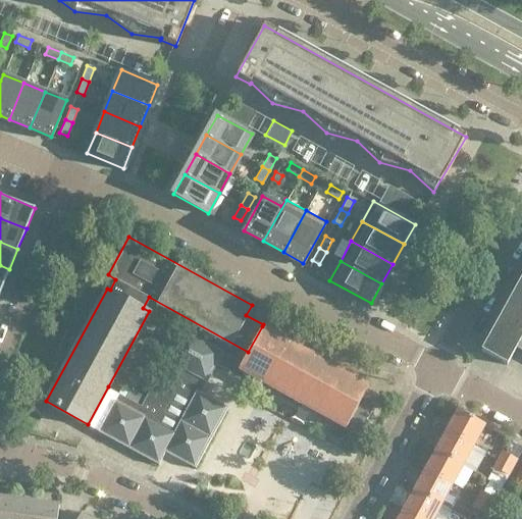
[(0,265),(0,289),(1,290),(9,269),(0,265)]
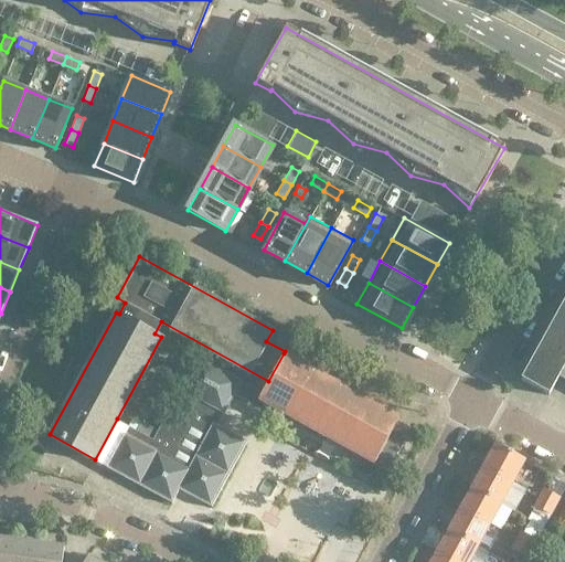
[(564,379),(564,296),(520,378),(547,393),(557,375),(564,379)]
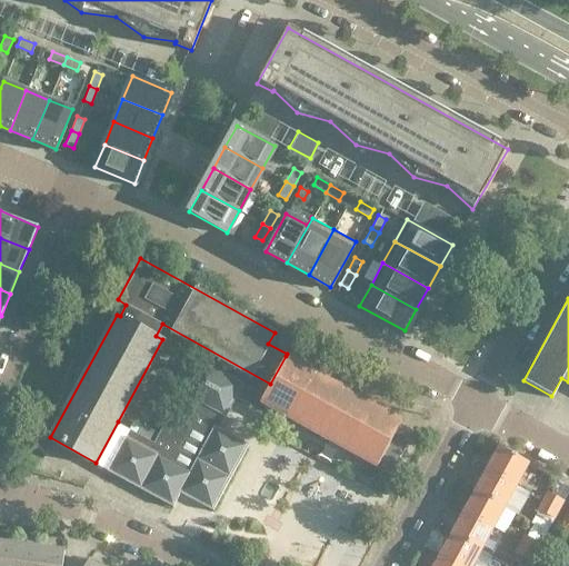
[(286,356),(270,384),(261,399),(376,464),(392,434),(400,419),(313,371),(316,367),(301,360),(300,364),(286,356)]
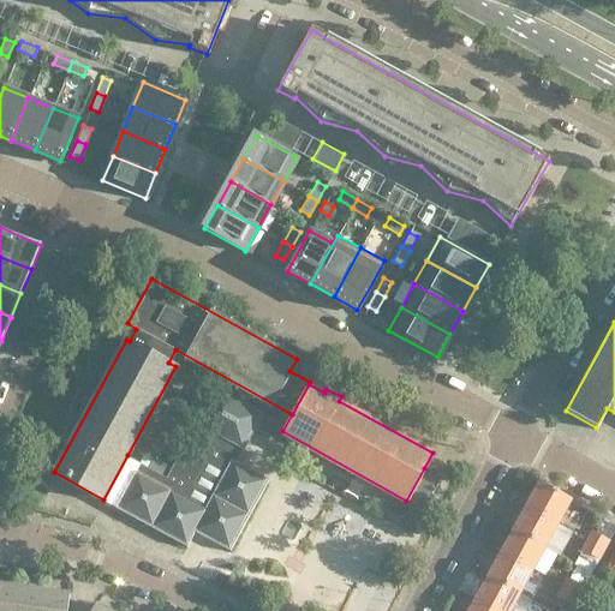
[(127,455),(103,499),(186,545),(193,529),(230,549),(267,478),(236,460),(262,412),(215,387),(166,475),(127,455)]
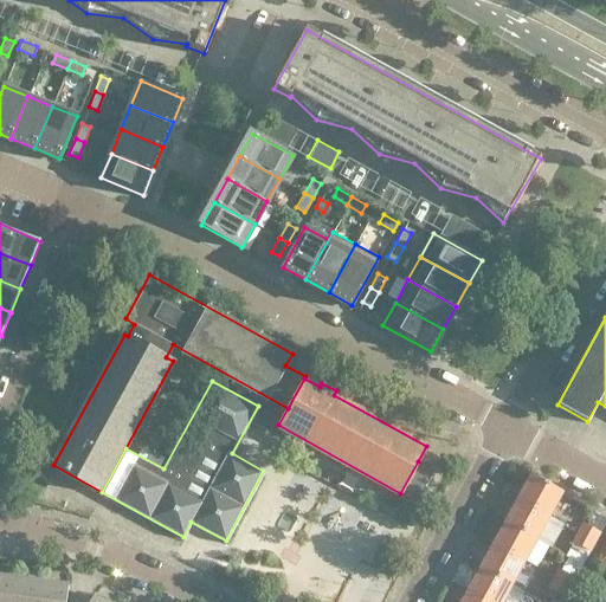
[(278,419),(259,408),(252,421),(272,432),(278,419)]
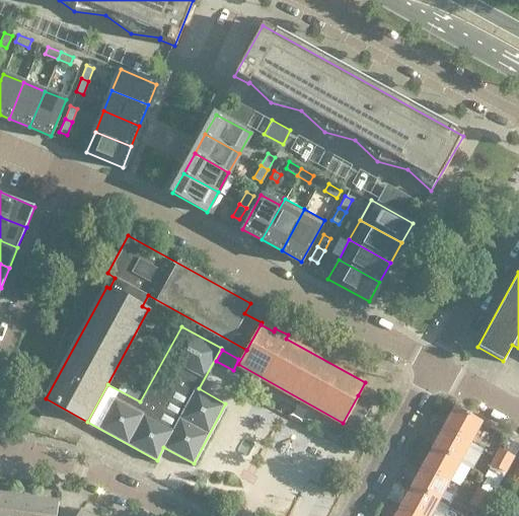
[(266,382),(263,389),(292,406),(295,398),(266,382)]
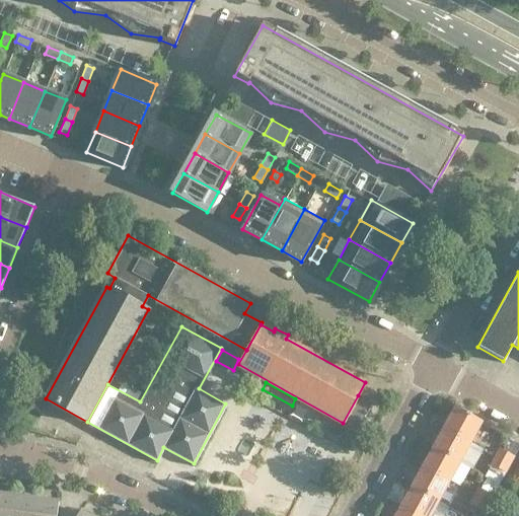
[(358,395),(343,423),(356,430),(371,402),(358,395)]
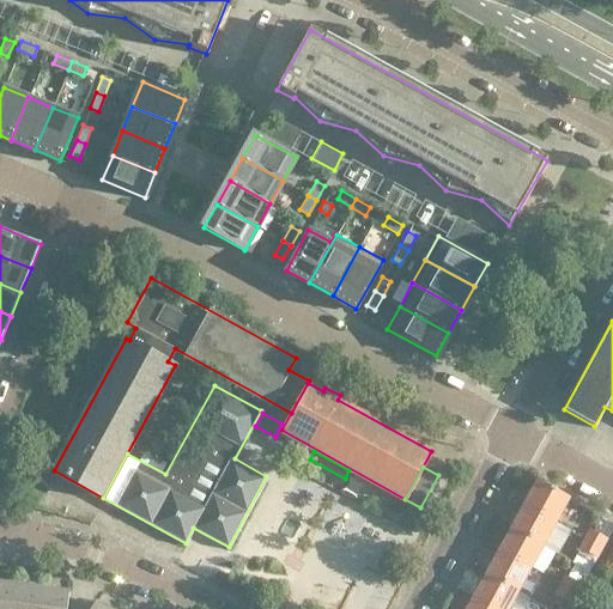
[(536,479),(523,503),(556,521),(569,497),(556,489),(556,488),(550,485),(548,486),(536,479)]
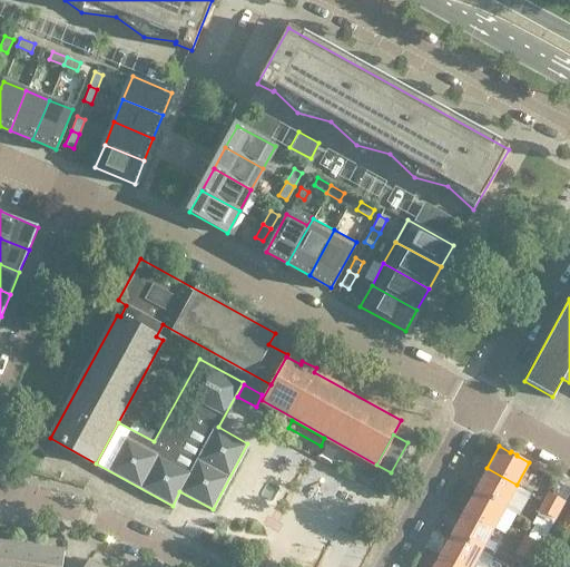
[(487,468),(474,490),(504,507),(517,485),(487,468)]
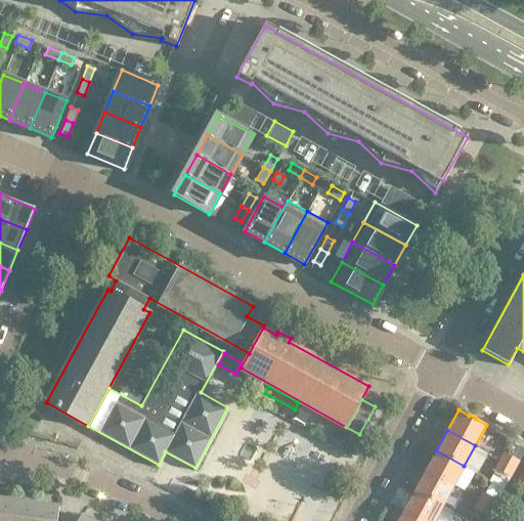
[(504,449),(498,458),(514,467),(520,457),(504,449)]
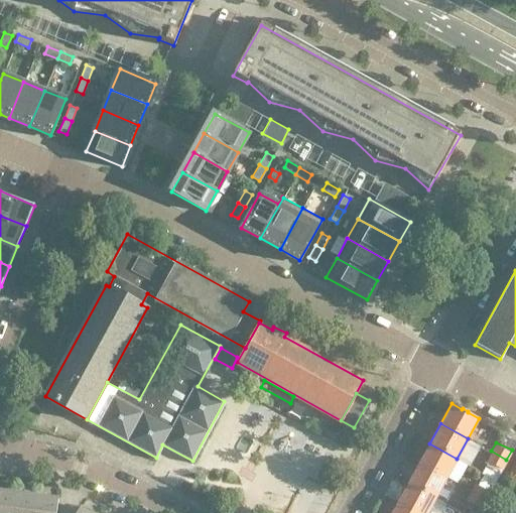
[(429,443),(419,463),(446,478),(457,459),(429,443)]
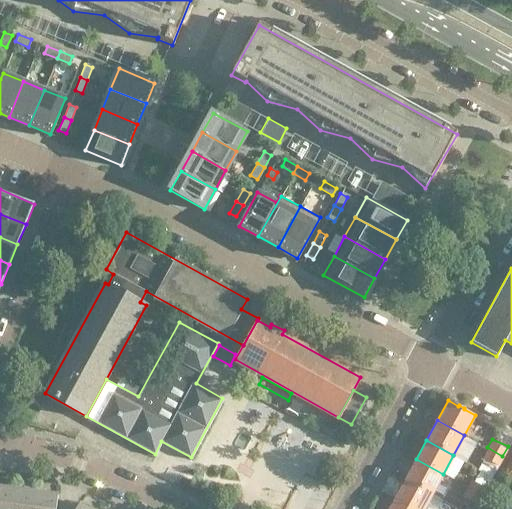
[(502,456),(487,447),(482,456),(485,457),(498,464),(502,456)]
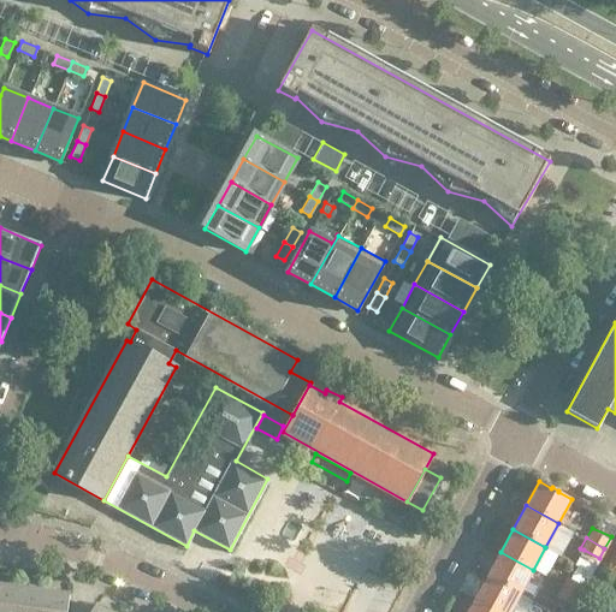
[(592,570),(599,558),(584,550),(578,563),(580,564),(592,570)]
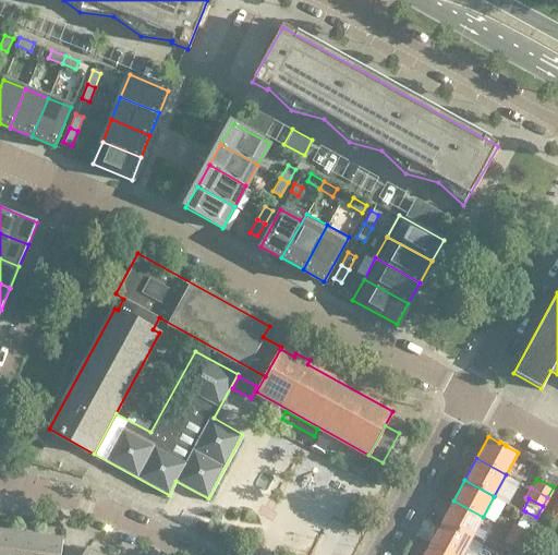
[(453,501),(441,521),(471,538),(483,517),(453,501)]
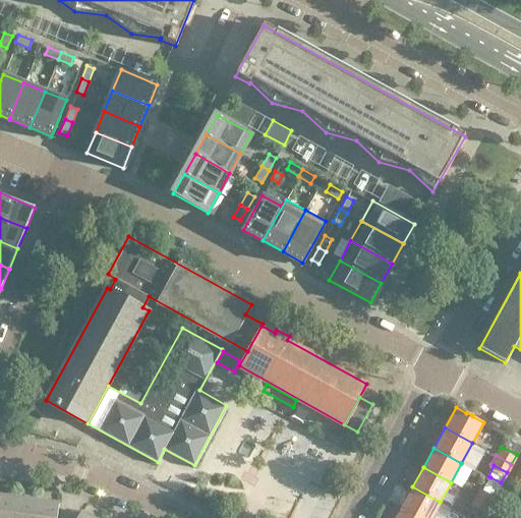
[(490,477),(483,490),(495,496),(501,482),(490,477)]
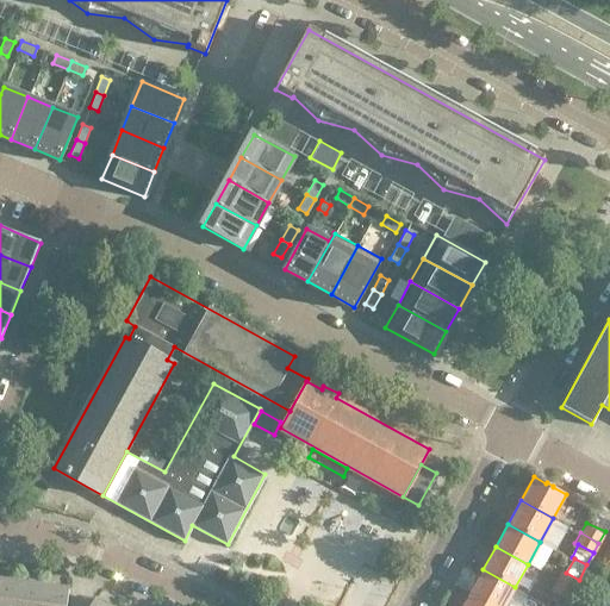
[(483,569),(470,593),(495,605),(504,605),(515,587),(483,569)]
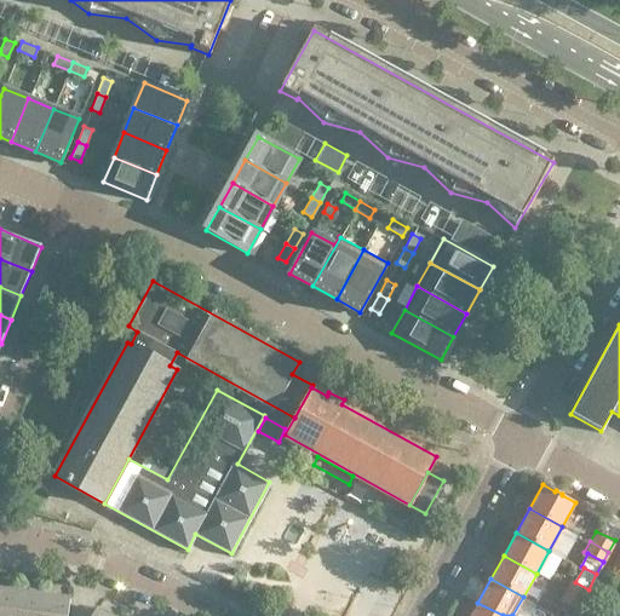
[(563,588),(583,599),(589,589),(575,582),(569,579),(563,588)]
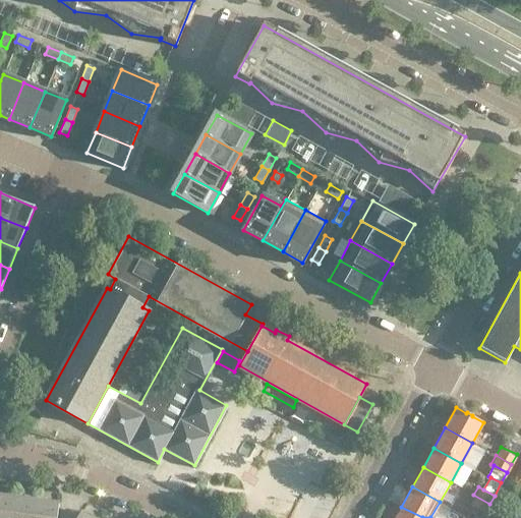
[(0,493),(0,517),(56,517),(58,501),(0,493)]
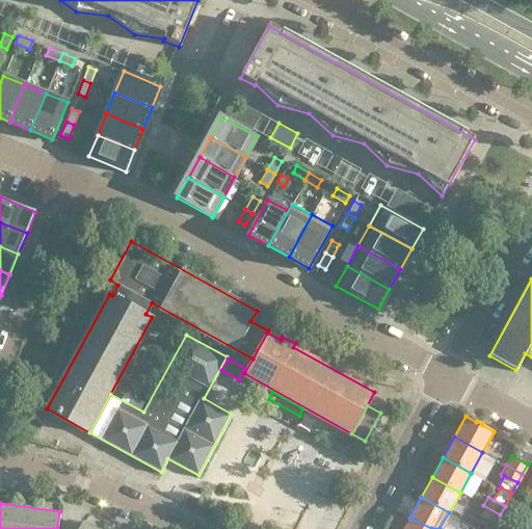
[(482,516),(496,523),(500,514),(483,505),(479,513),(482,516)]
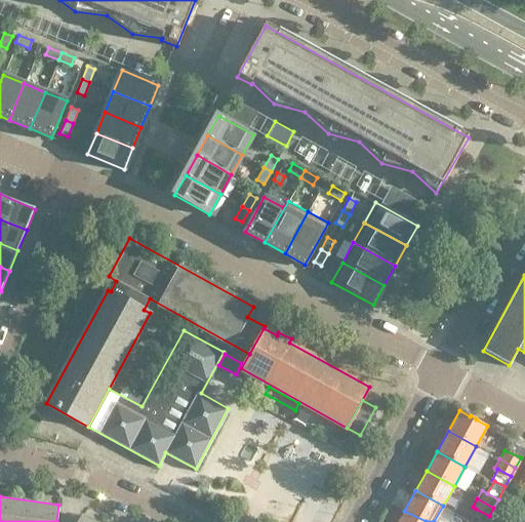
[(506,502),(500,511),(508,515),(513,506),(506,502)]
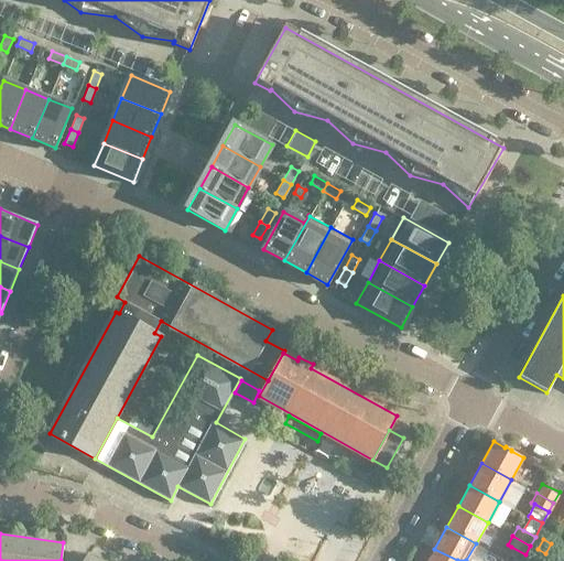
[(510,560),(520,560),(525,554),(511,547),(505,558),(510,560)]
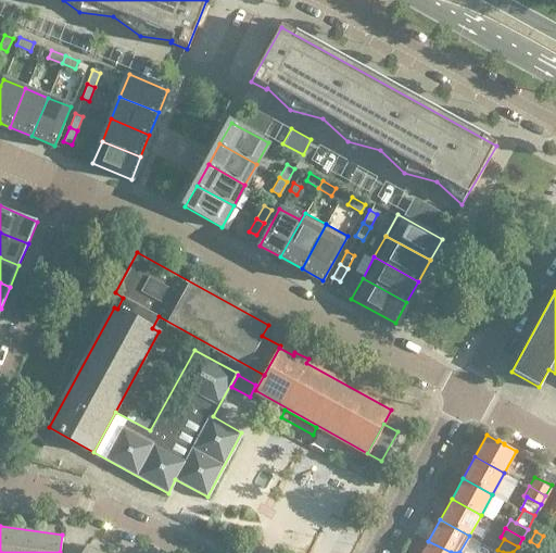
[(451,552),(428,541),(421,552),(451,552)]
